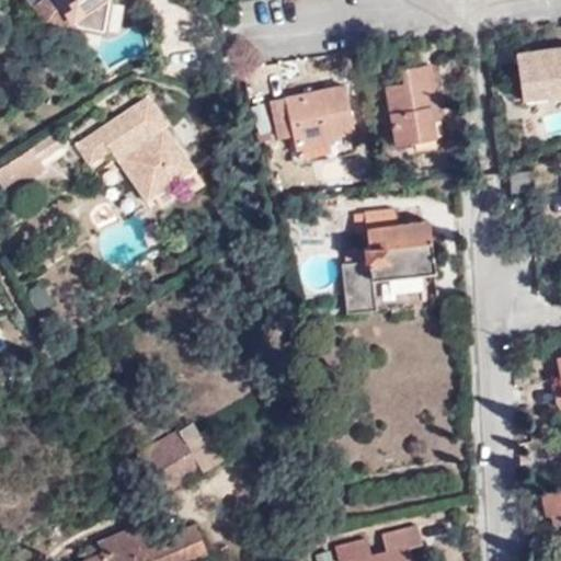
[(94,4),(101,0),(39,0),(39,1),(50,18),(94,4)]
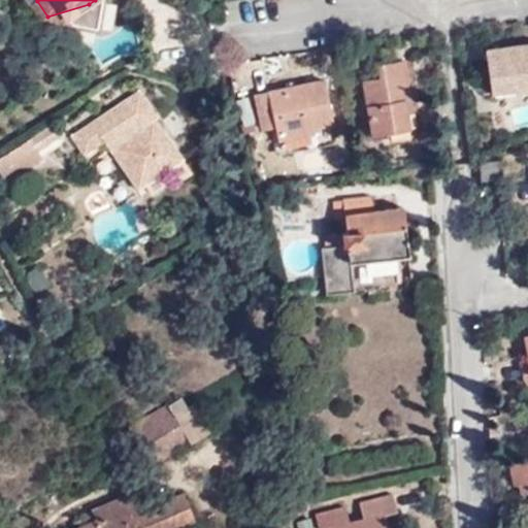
[(102,32),(108,1),(107,0),(95,0),(89,4),(47,17),(45,20),(102,32)]
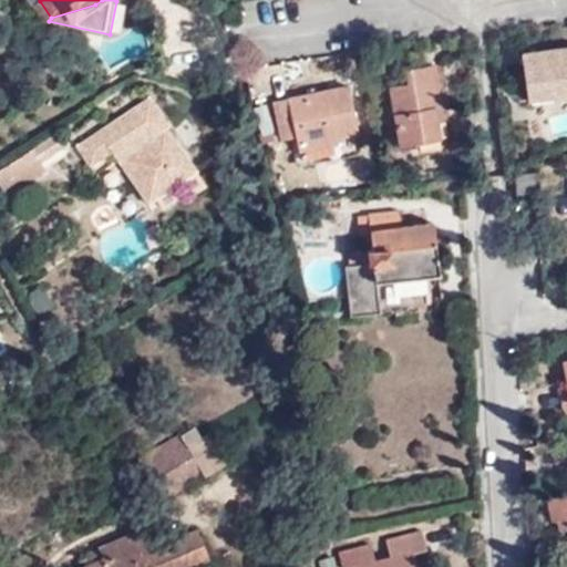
[(566,49),(519,54),(524,100),(566,94),(566,49)]
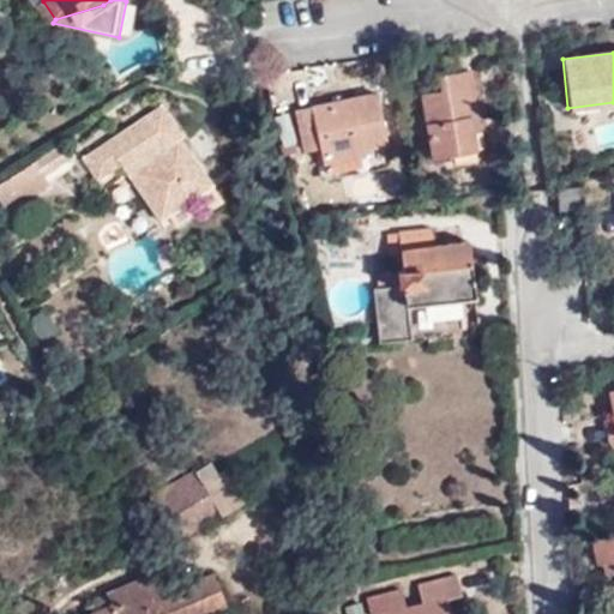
[(433,158),(486,152),(481,119),(473,119),(467,73),(443,76),(444,91),(425,94),(433,158)]
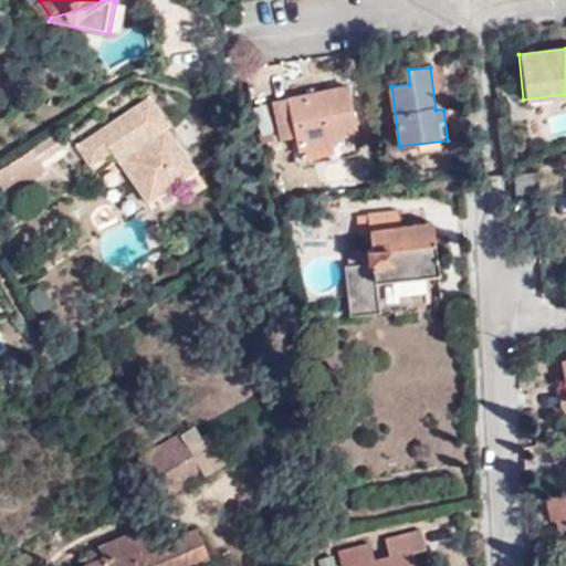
[(362,154),(348,87),(276,101),(283,139),(296,137),(301,166),(362,154)]
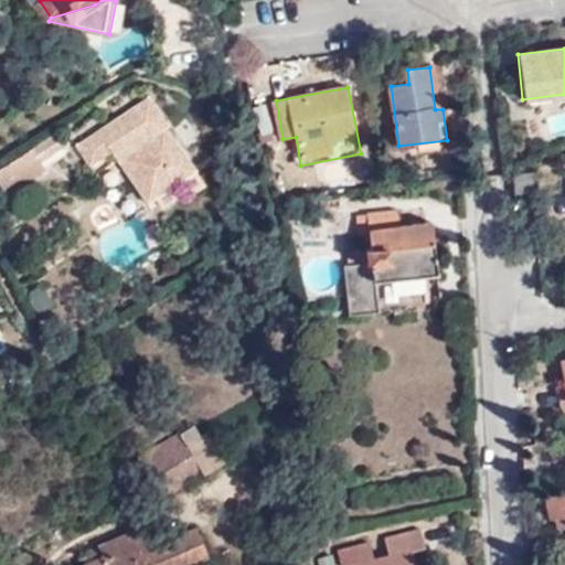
[(168,124),(151,97),(76,145),(89,164),(116,147),(149,201),(194,171),(166,126),(168,124)]
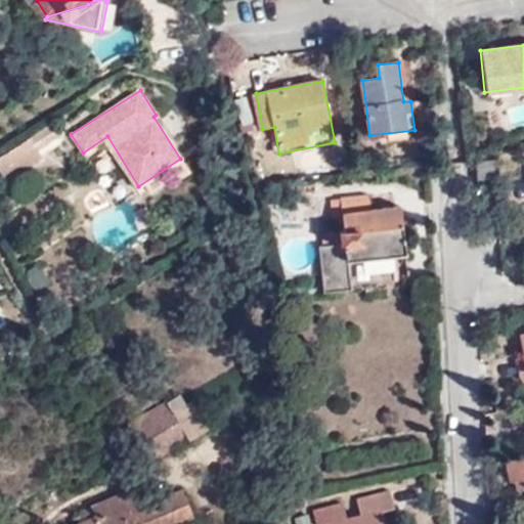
[(44,155),(32,136),(0,157),(0,167),(8,179),(44,155)]
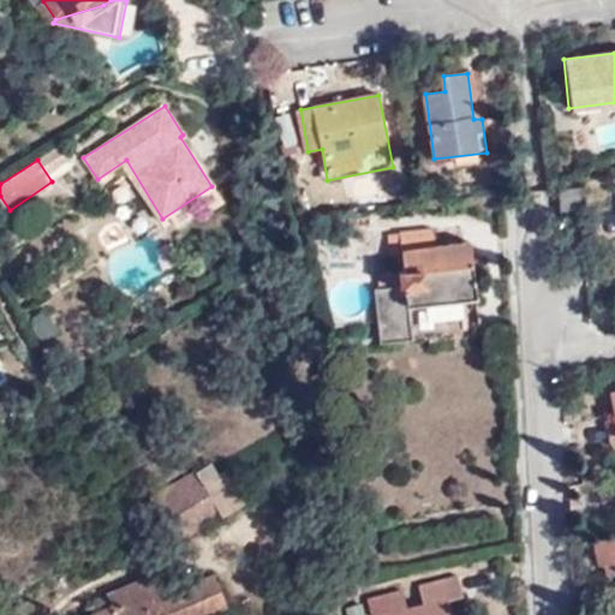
[(584,209),(583,187),(560,187),(562,210),(584,209)]
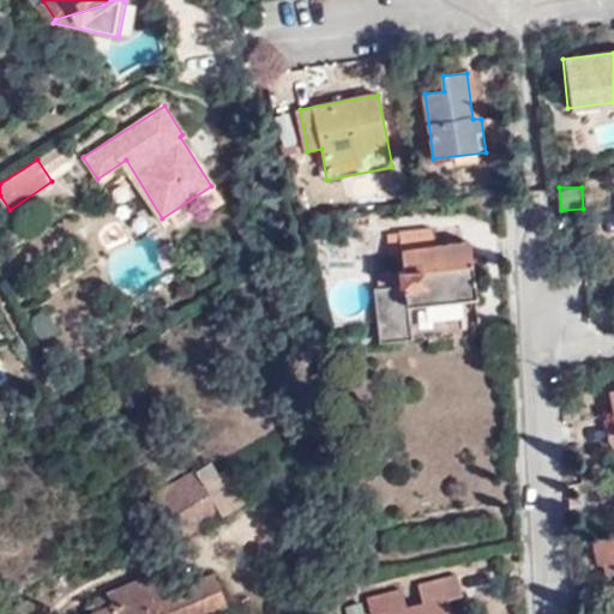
[(477,298),(470,241),(433,245),(432,233),(401,234),(404,283),(374,287),(379,339),(411,336),(409,304),(477,298)]
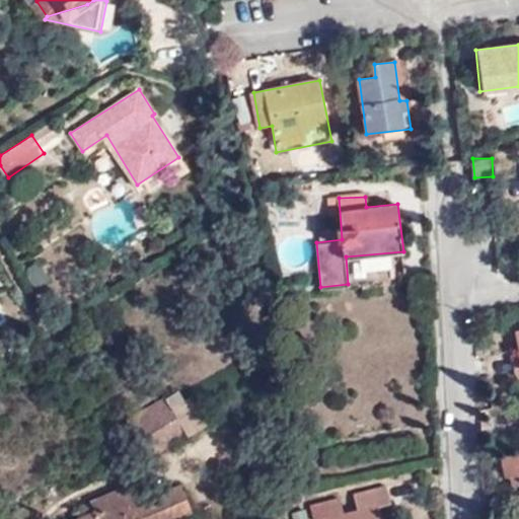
[(302,314),(300,295),(289,296),(291,316),(302,314)]
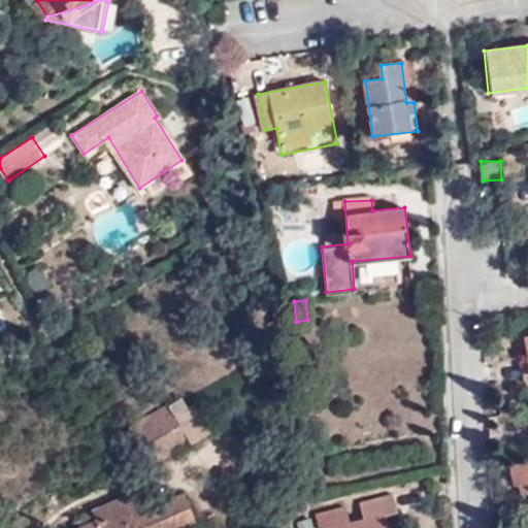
[(211,432),(196,404),(190,407),(183,396),(170,403),(193,443),(211,432)]
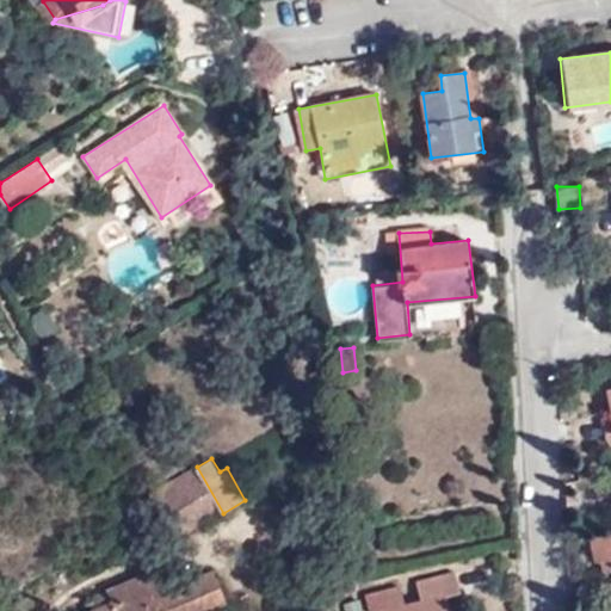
[(223,513),(197,467),(150,492),(177,538),(223,513)]
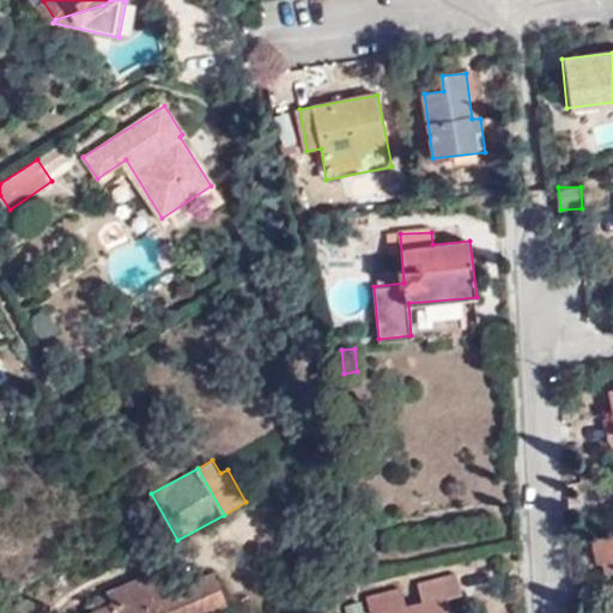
[(612,534),(587,539),(593,565),(598,565),(607,612),(612,611),(612,534)]
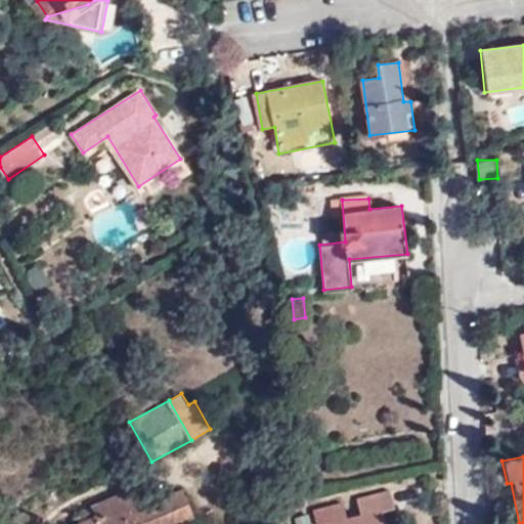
[(174,523),(193,516),(182,489),(146,505),(138,487),(92,508),(94,513),(77,520),(78,523),(174,523)]
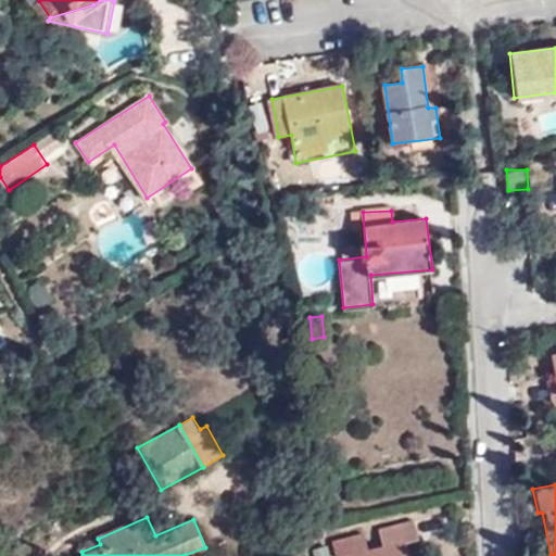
[(417,538),(413,521),(378,530),(382,546),(367,551),(363,534),(331,542),(335,555),(344,555),(348,555),(346,555),(406,555),(403,541),(417,538)]
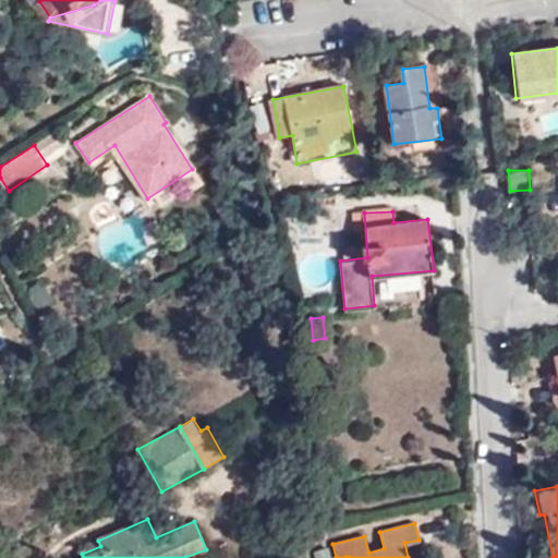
[(315,552),(316,557),(330,557),(329,548),(315,552)]
